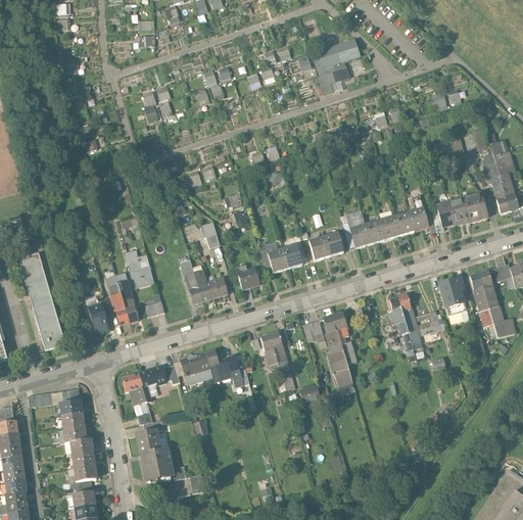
[(193,0),(198,13),(208,10),(204,0),(193,0)]
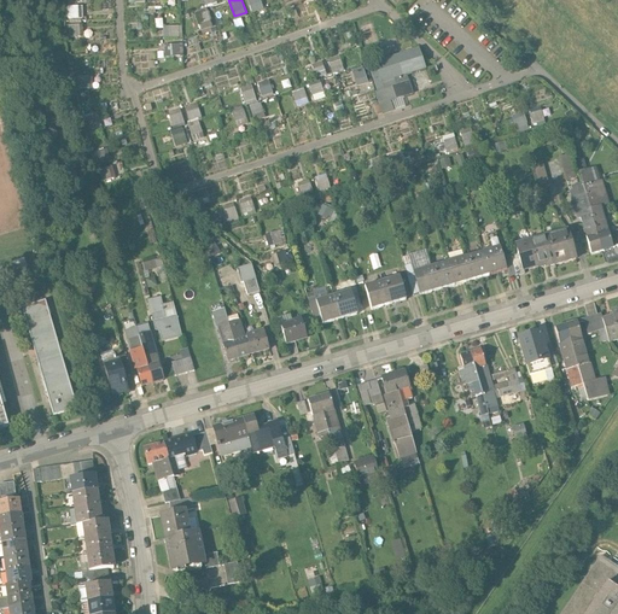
[(79,15),(77,1),(66,3),(68,15),(79,15)]
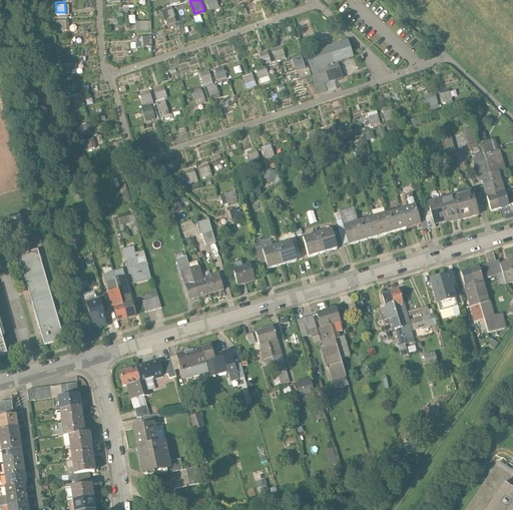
[(171,3),(160,6),(163,19),(175,16),(171,3)]
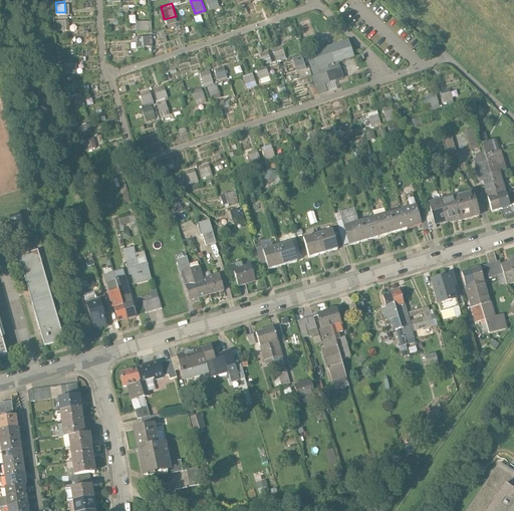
[(65,27),(65,17),(56,17),(56,27),(65,27)]
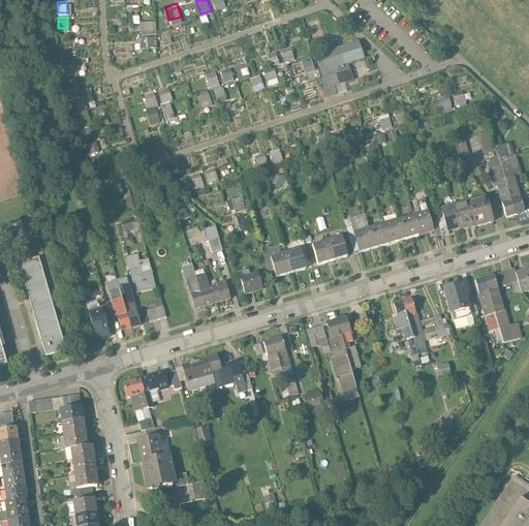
[(139,19),(139,30),(156,29),(156,19),(139,19)]
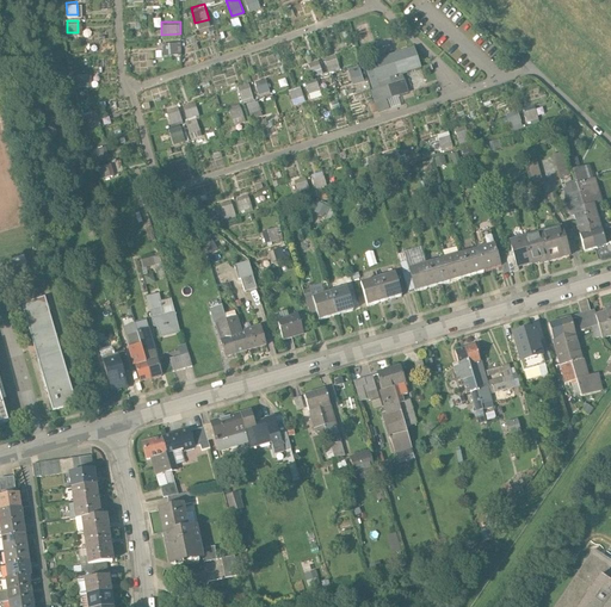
[(180,53),(180,39),(161,39),(161,51),(180,53)]
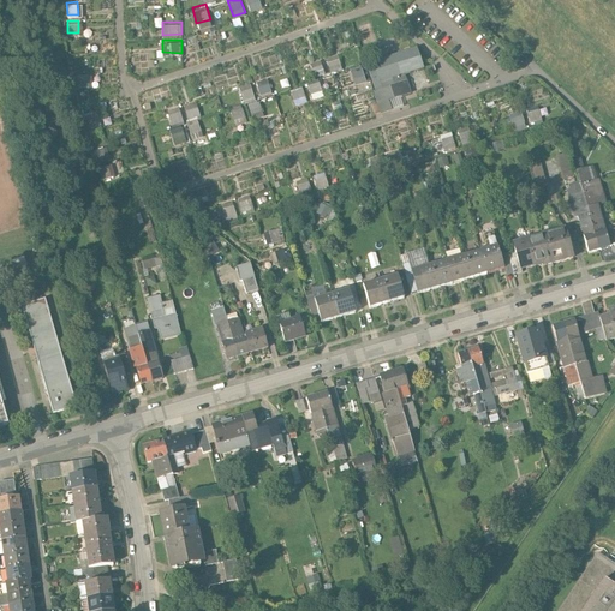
[(405,71),(423,65),(417,45),(365,60),(374,87),(406,77),(405,71)]
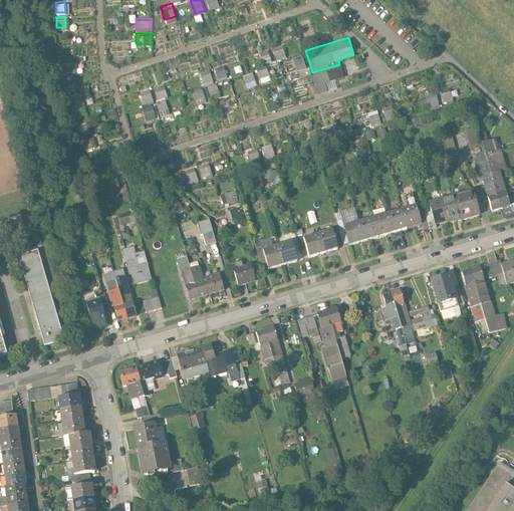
[(262,62),(271,59),(268,48),(259,51),(262,62)]
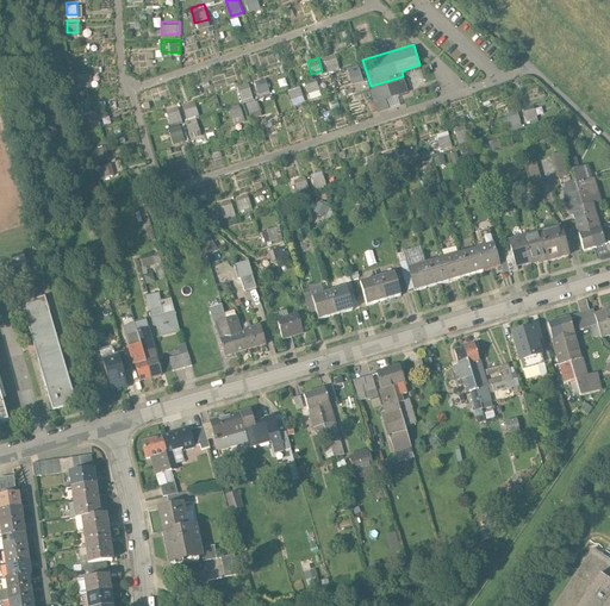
[(359,63),(347,66),(350,81),(362,79),(359,63)]
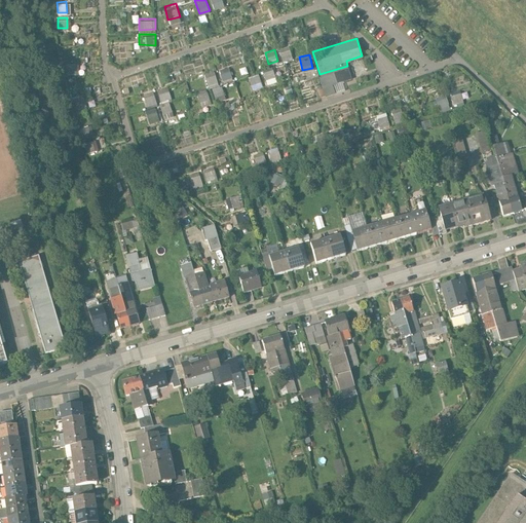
[(78,72),(78,62),(66,63),(66,73),(78,72)]
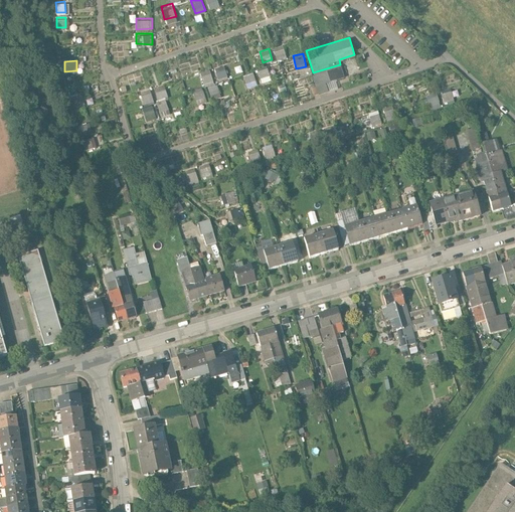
[(214,67),(218,77),(226,74),(222,63),(214,67)]
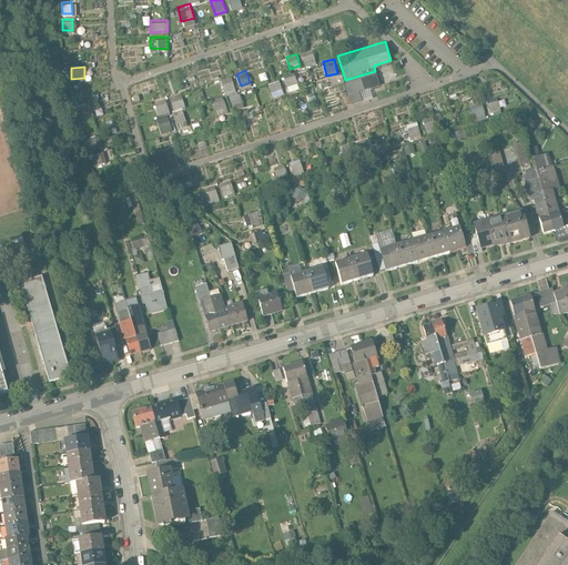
[(295,73),(284,77),(287,84),(297,81),(295,73)]
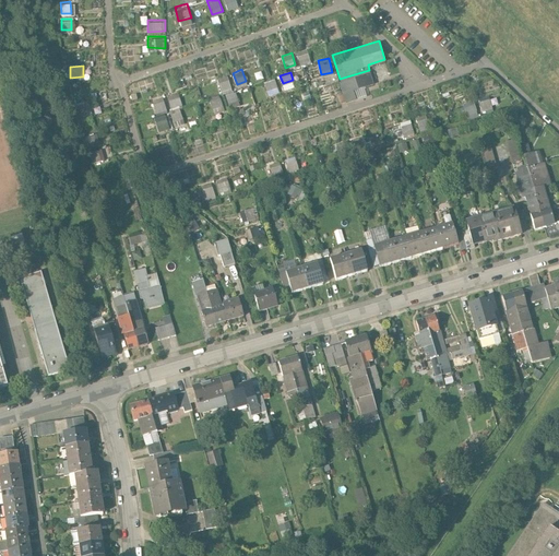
[(372,82),(369,72),(339,83),(344,102),(356,98),(353,89),(372,82)]
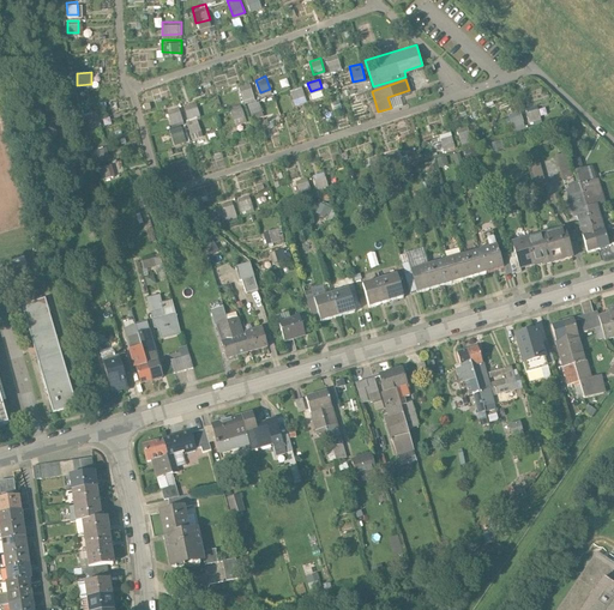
[(238,84),(242,100),(254,96),(250,80),(238,84)]
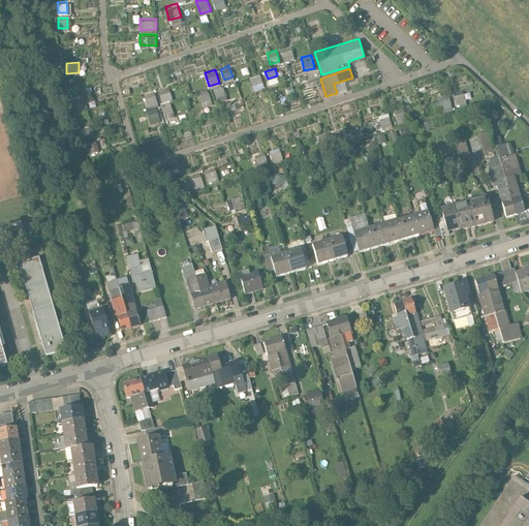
[(259,72),(249,76),(253,88),(263,85),(259,72)]
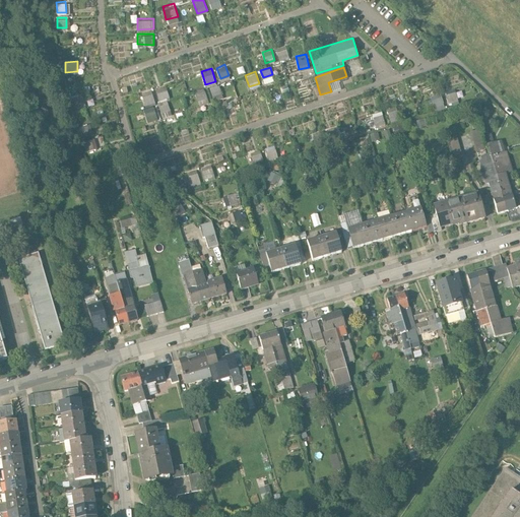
[(222,95),(218,82),(209,85),(213,99),(222,95)]
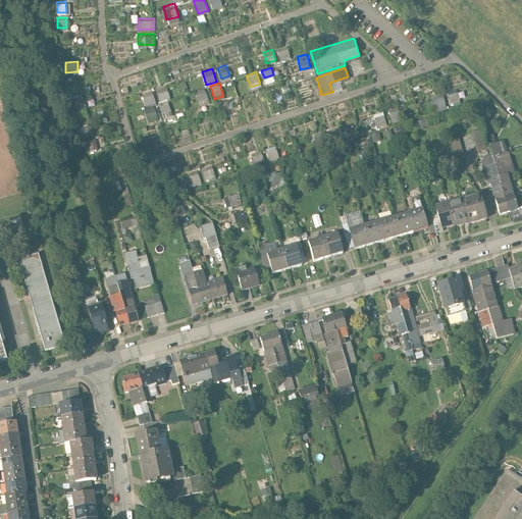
[(168,84),(156,86),(159,100),(171,98),(168,84)]
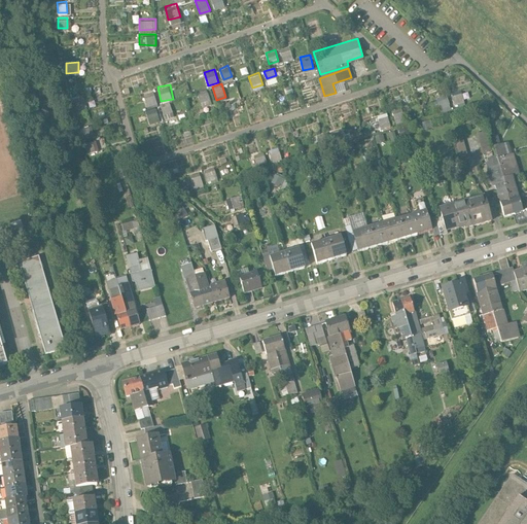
[(143,92),(145,104),(156,102),(154,90),(143,92)]
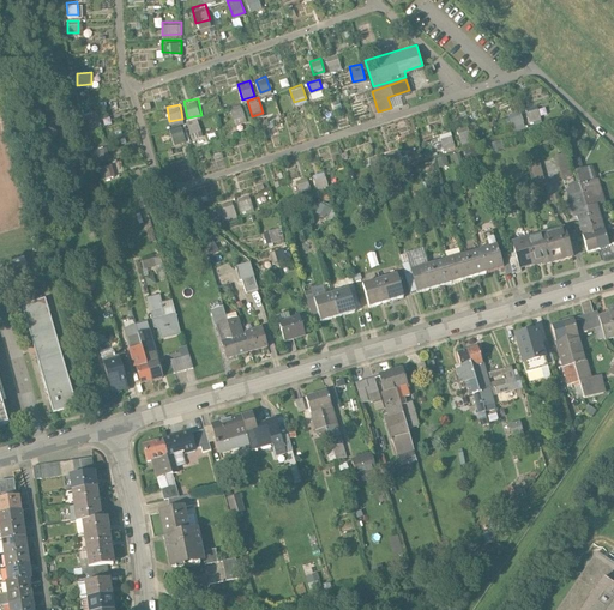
[(242,106),(230,108),(234,122),(246,119),(242,106)]
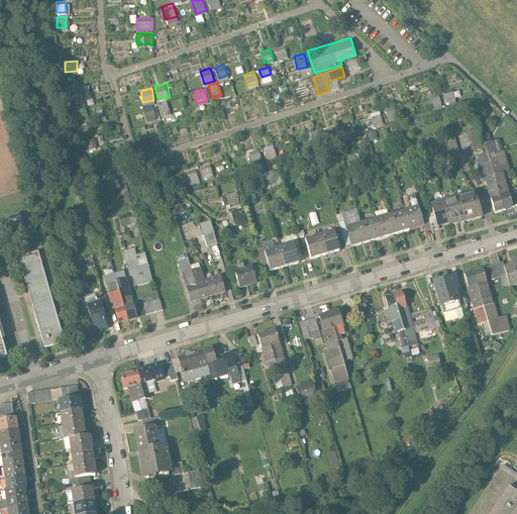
[(69,95),(72,106),(85,104),(82,92),(69,95)]
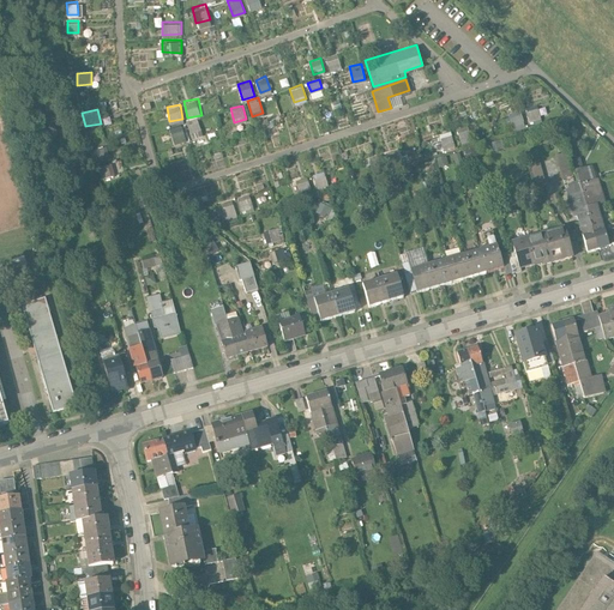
[(173,143),(190,138),(184,120),(168,125),(173,143)]
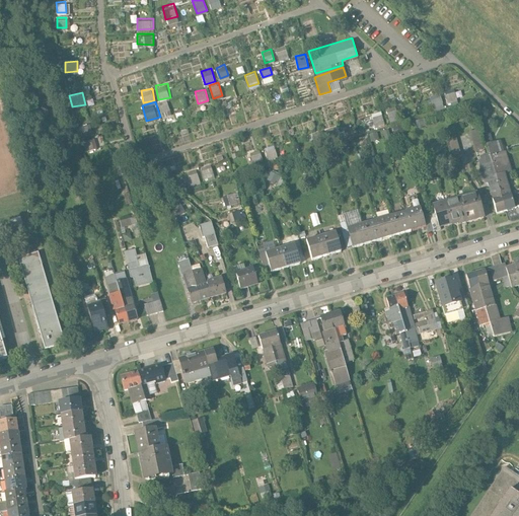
[(371,112),(375,126),(384,123),(381,109),(371,112)]
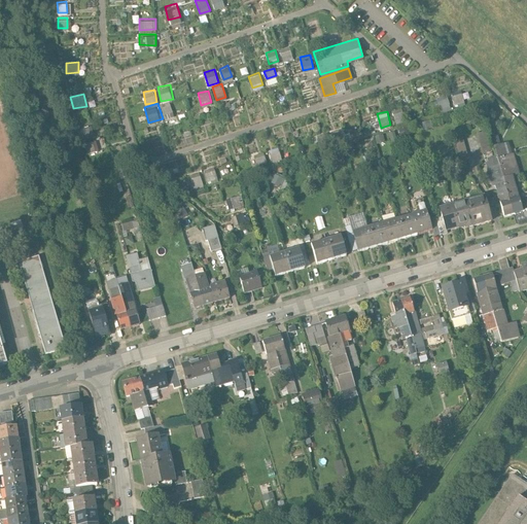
[(495,114),(487,116),(488,123),(496,120),(495,114)]
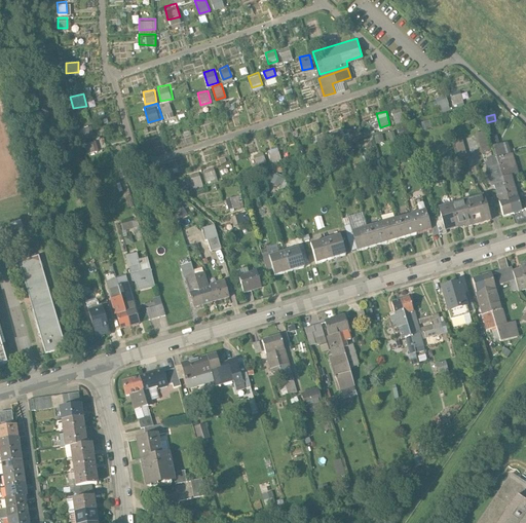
[(430,125),(428,118),(420,120),(421,127),(430,125)]
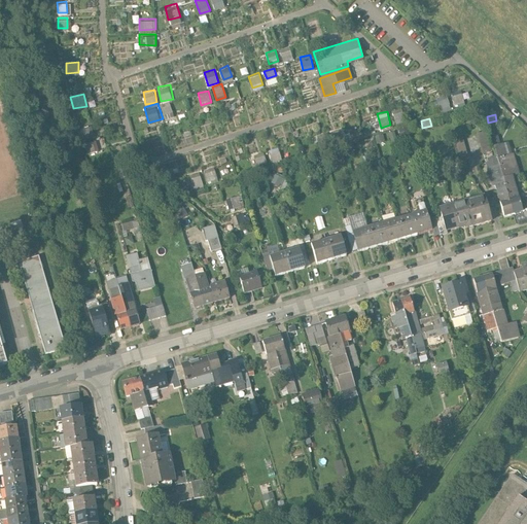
[(93,135),(94,127),(81,127),(81,135),(93,135)]
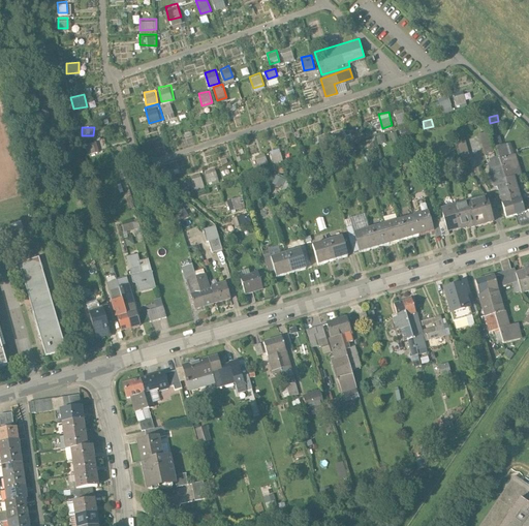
[(494,149),(489,129),(479,132),(485,152),(494,149)]
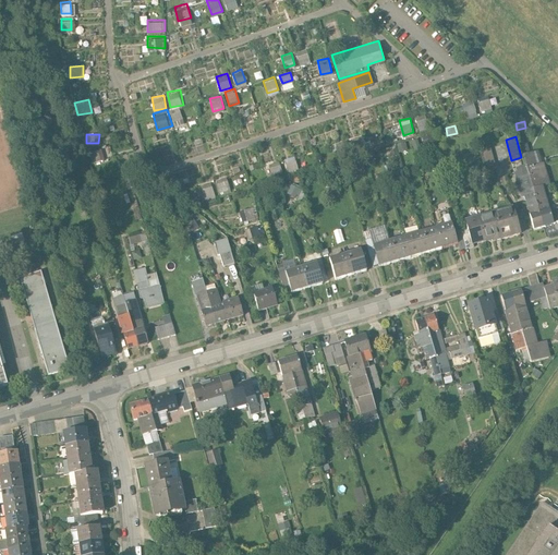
[(408,147),(405,140),(397,142),(399,149),(408,147)]
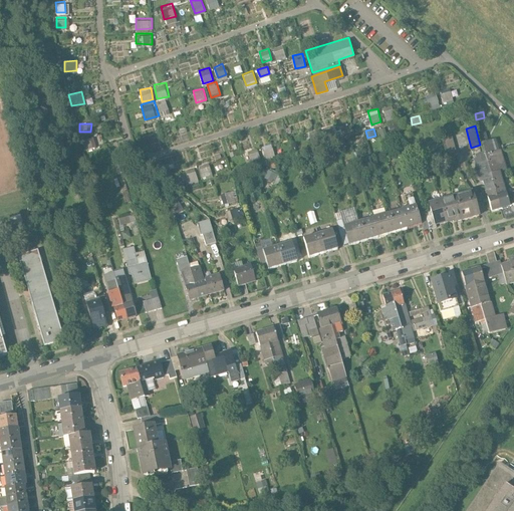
[(456,149),(451,132),(441,135),(446,152),(456,149)]
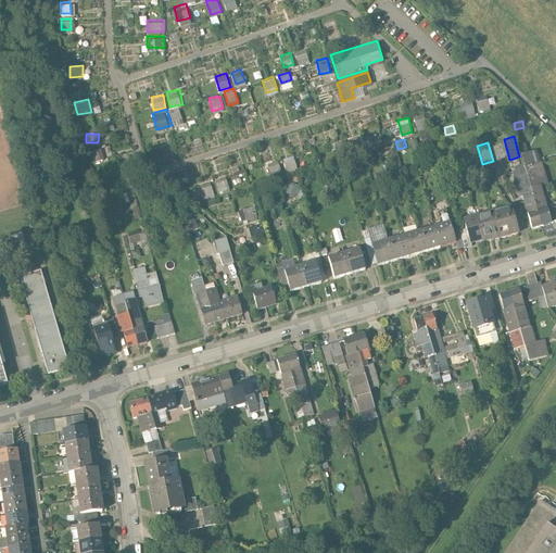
[(110,156),(105,143),(87,150),(92,163),(110,156)]
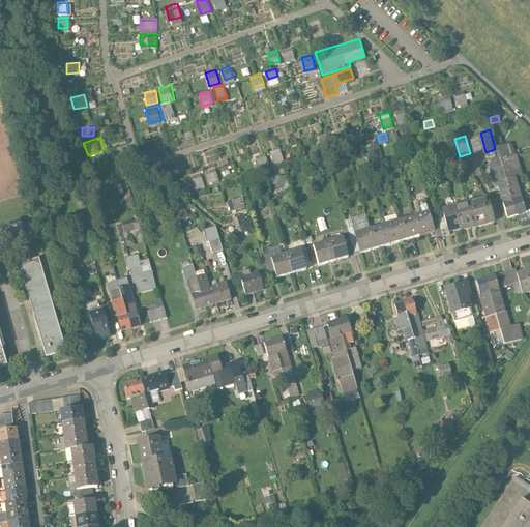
[(500,155),(501,157),(513,153),(510,141),(497,145),(500,155)]
